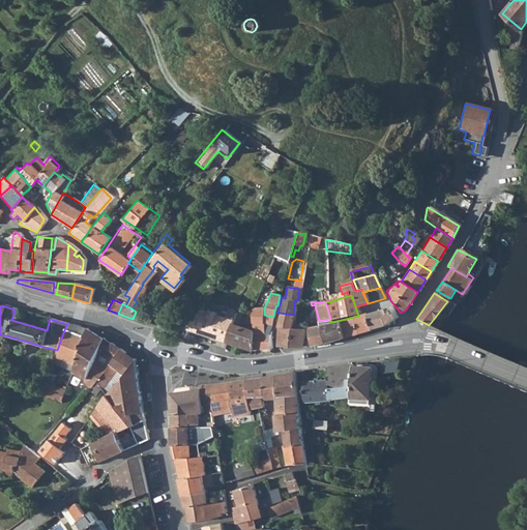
[(196,312),(186,328),(209,336),(216,339),(223,317),(198,308),(196,312)]
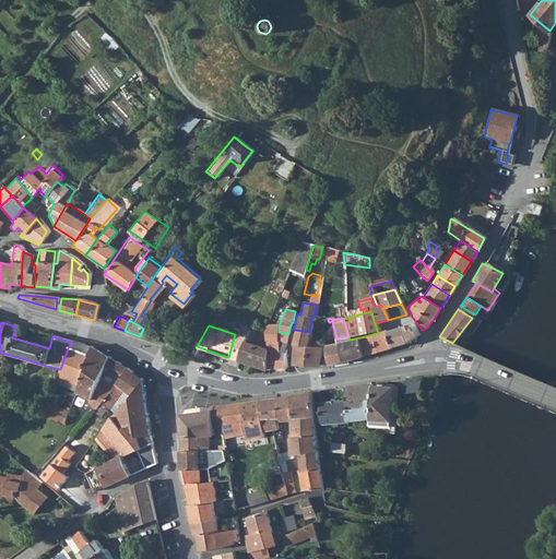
[(267,326),(263,326),(264,333),(265,342),(264,343),(264,347),(267,369),(284,367),(283,353),(284,352),(280,352),(279,343),(278,342),(278,339),(276,332),(275,325),(267,326)]
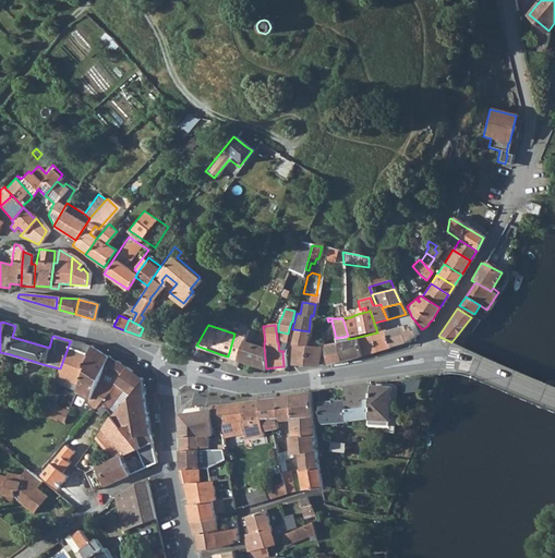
[(387,331),(385,331),(390,348),(406,343),(408,342),(417,335),(411,325),(387,331)]
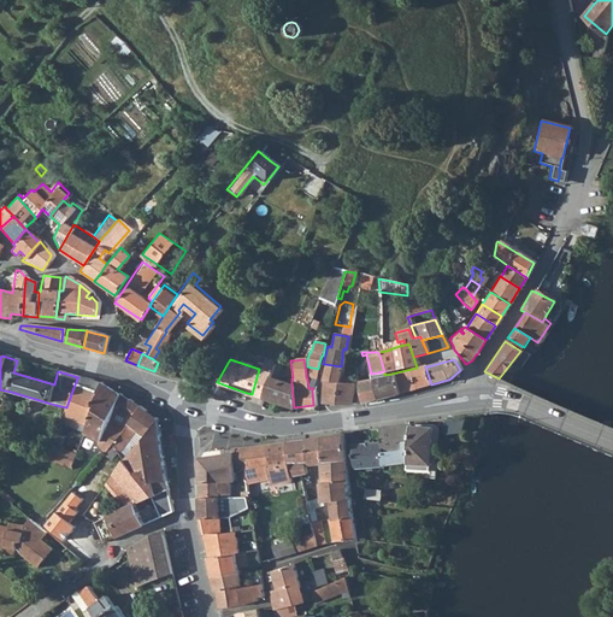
[(158,363),(154,371),(171,377),(174,371),(158,363)]
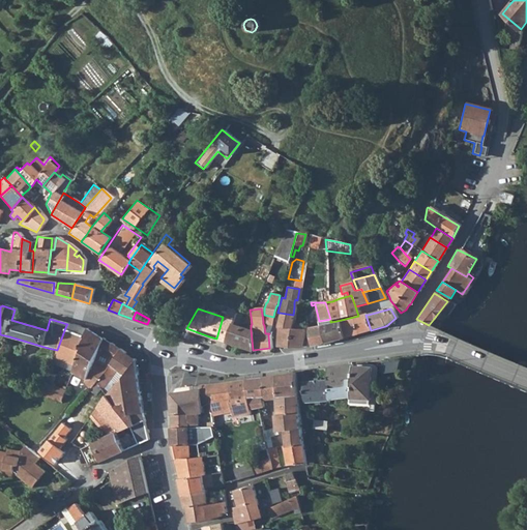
[(293,315),(280,313),(276,325),(276,345),(289,346),(291,328),(293,315)]
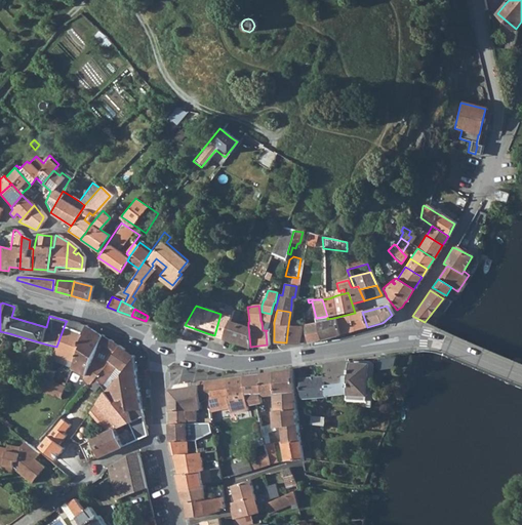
[(262,312),(259,312),(261,318),(270,320),(271,314),(262,312)]
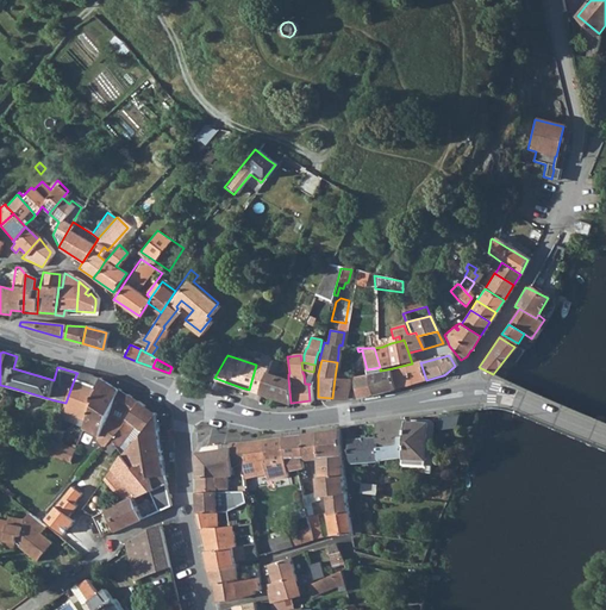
[(420,362),(405,367),(410,385),(426,380),(420,362)]
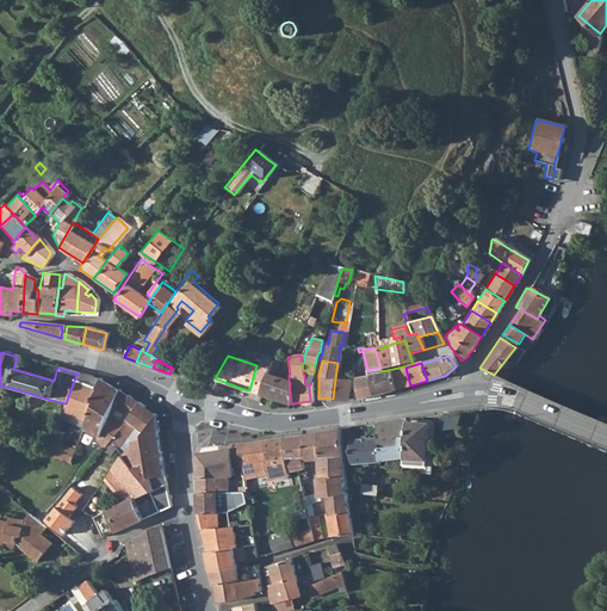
[(256,365),(249,390),(258,394),(264,372),(265,371),(265,368),(256,365)]
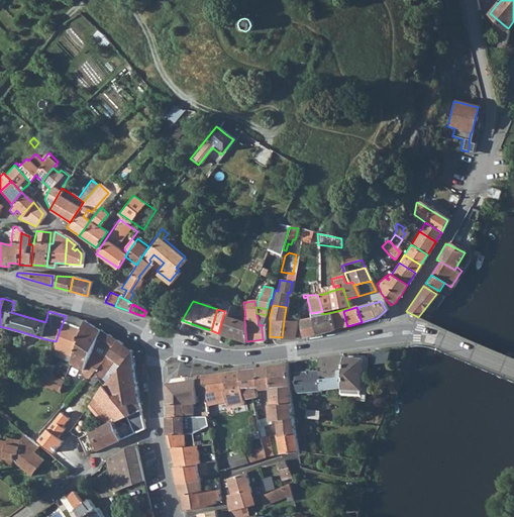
[(343,311),(331,314),(334,330),(347,326),(343,311)]
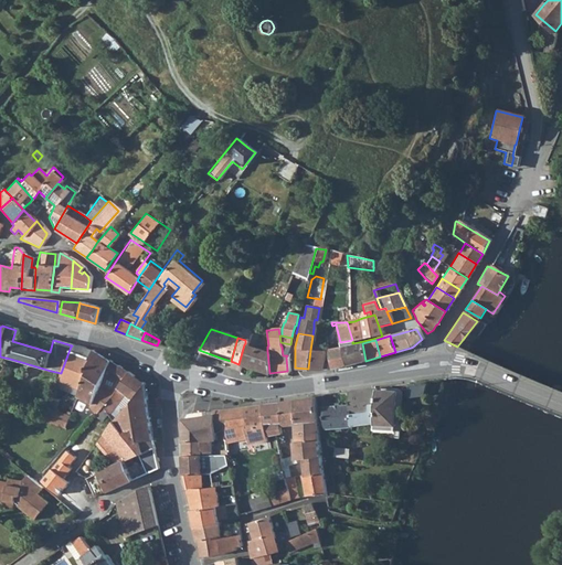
[(244,344),(239,364),(269,373),(267,351),(245,343),(244,344)]
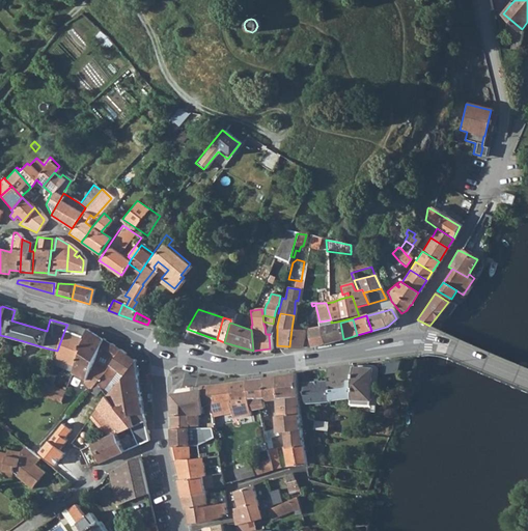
[(338,324),(322,328),(326,343),(343,339),(340,323),(338,324)]
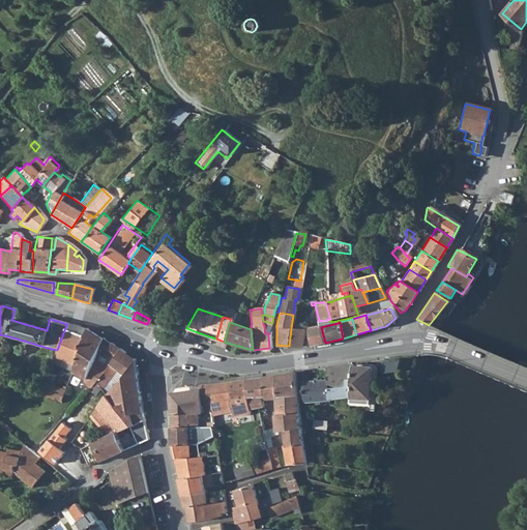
[(308,330),(311,346),(325,343),(321,327),(320,325),(309,327),(308,330)]
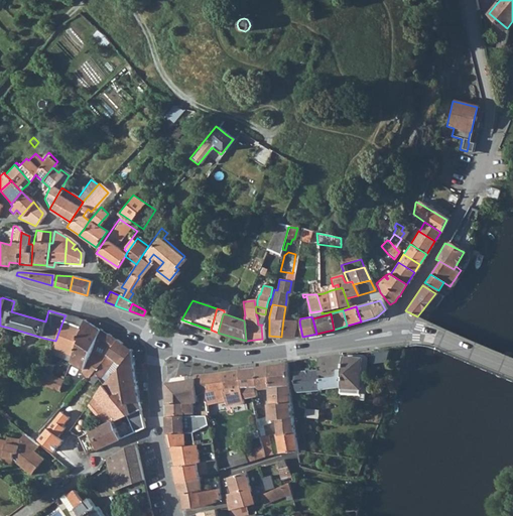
[(283,319),(281,337),(296,337),(297,332),(294,331),(296,319),(283,319)]
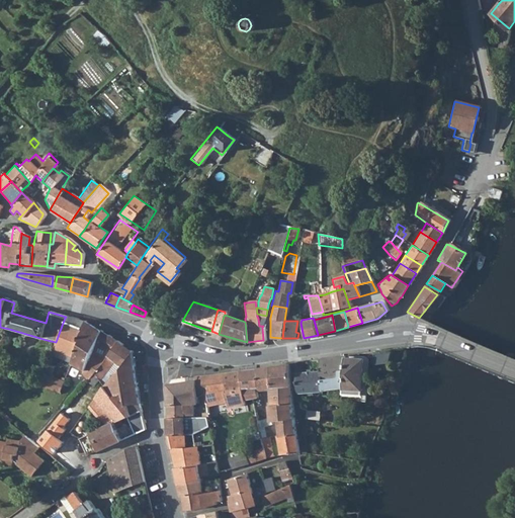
[(71,357),(69,364),(81,371),(81,375),(88,380),(92,375),(97,369),(96,366),(93,363),(91,365),(85,361),(94,344),(99,332),(84,322),(80,329),(76,338),(79,339),(71,357)]
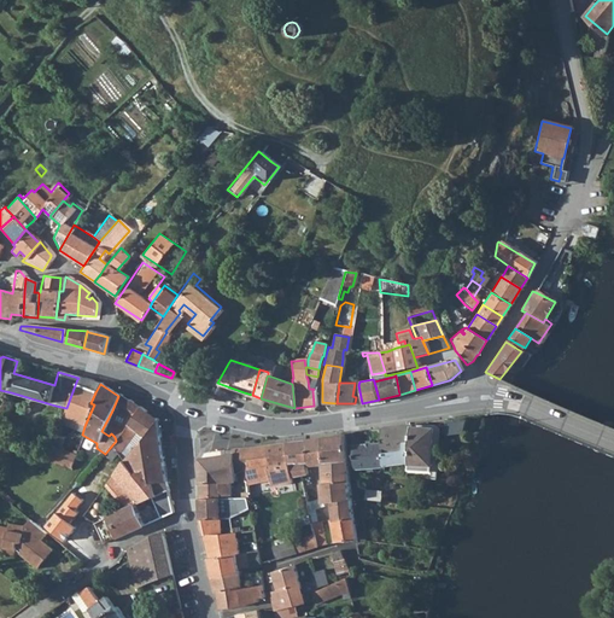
[(66,408),(63,418),(85,426),(94,404),(91,403),(95,392),(75,385),(66,408)]
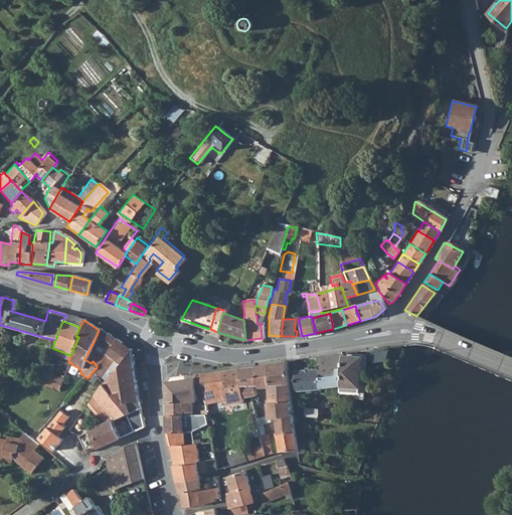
[(99,330),(94,342),(95,343),(101,346),(108,335),(99,330)]
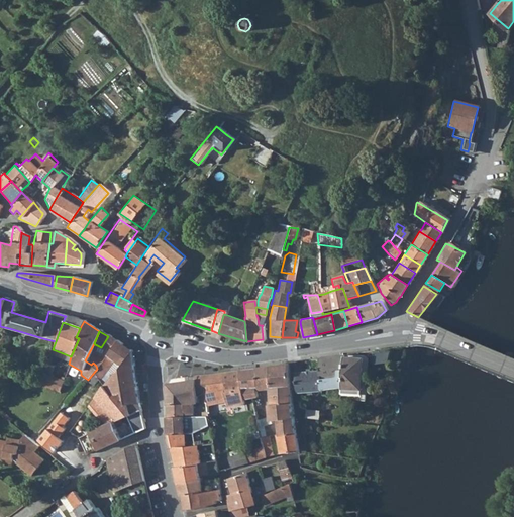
[(108,336),(101,347),(105,350),(107,351),(104,357),(111,363),(117,368),(130,351),(129,351),(113,339),(108,336)]
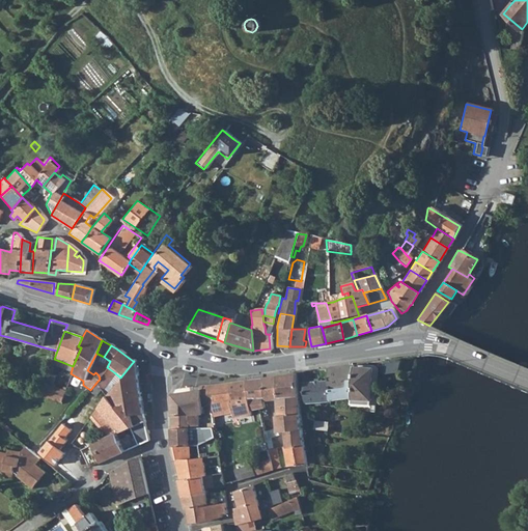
[(108,360),(101,371),(103,373),(104,371),(107,367),(110,361),(108,360)]
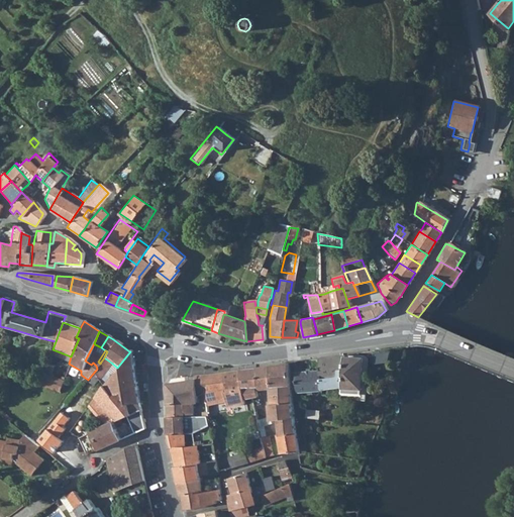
[(373,364),(386,362),(388,350),(371,353),(373,364)]
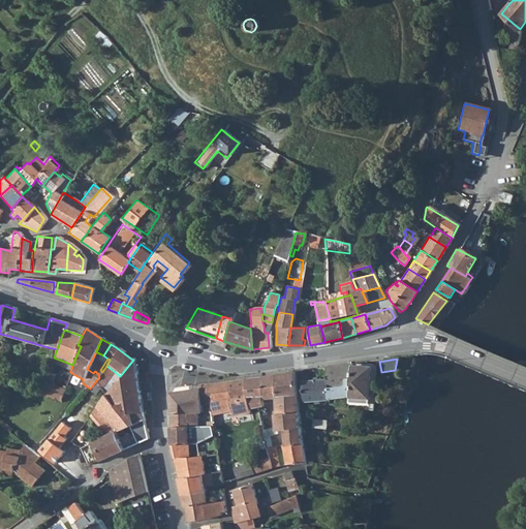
[(105,394),(87,419),(105,435),(115,430),(117,432),(127,427),(134,424),(132,415),(141,413),(138,397),(136,384),(133,360),(120,376),(114,371),(101,390),(105,394)]
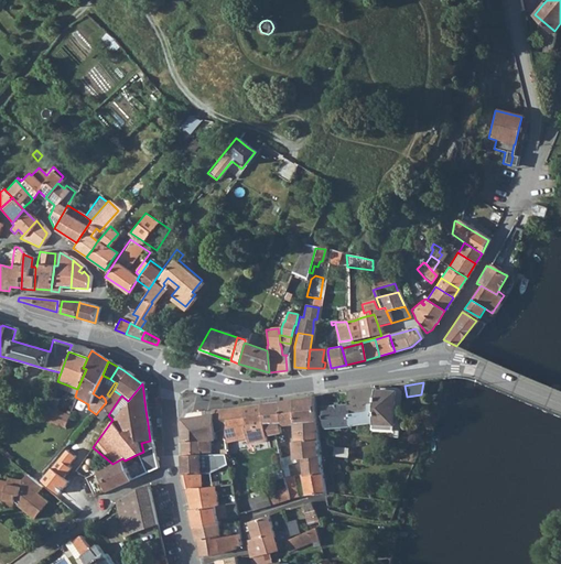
[(375,388),(347,392),(348,404),(349,422),(375,420),(375,391),(375,388)]
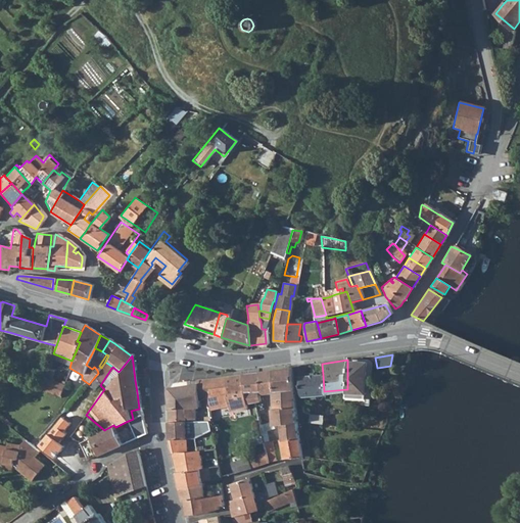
[(347,389),(347,396),(365,398),(367,363),(347,363),(347,389)]
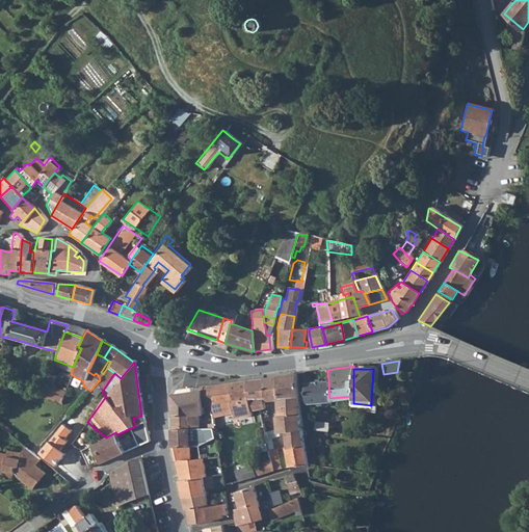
[(294,374),(246,380),(249,411),(258,410),(264,409),(263,402),(278,400),(279,413),(276,413),(279,429),(263,433),(265,441),(269,440),(276,436),(283,435),(300,429),(299,420),(294,374)]
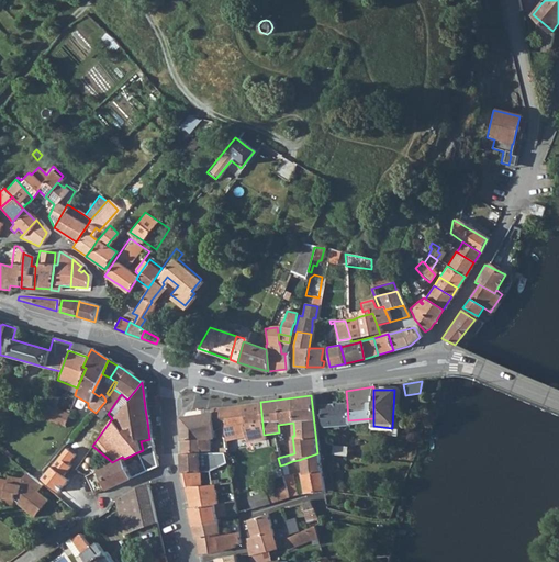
[(0,411),(6,413),(9,404),(0,401),(0,411)]
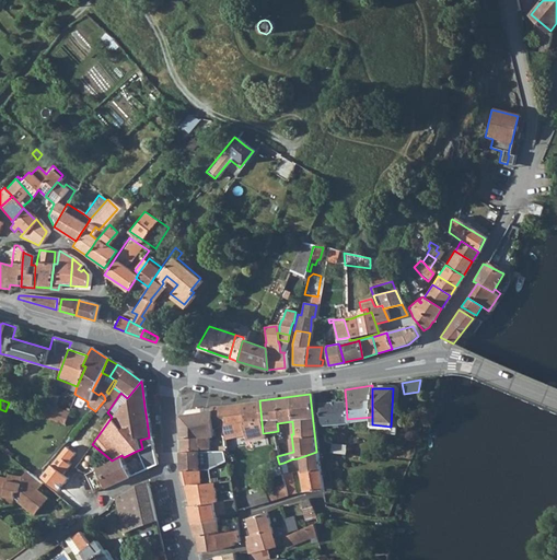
[(259,400),(209,408),(209,412),(210,426),(219,424),(220,430),(229,429),(231,438),(243,436),(244,442),(264,438),(263,433),(259,400)]
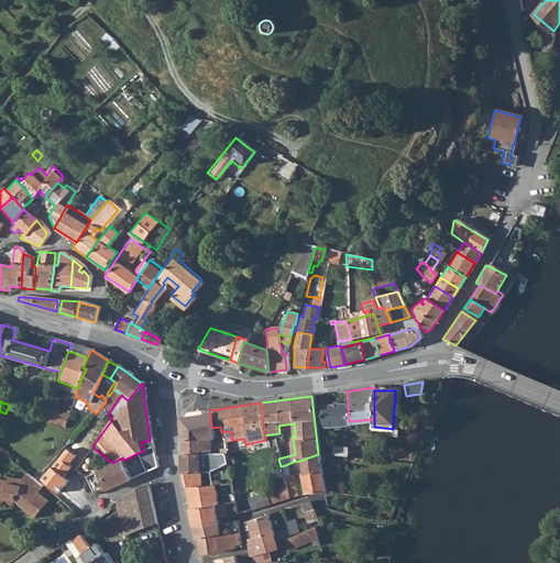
[(348,404),(320,406),(322,428),(349,426),(349,421),(348,404)]
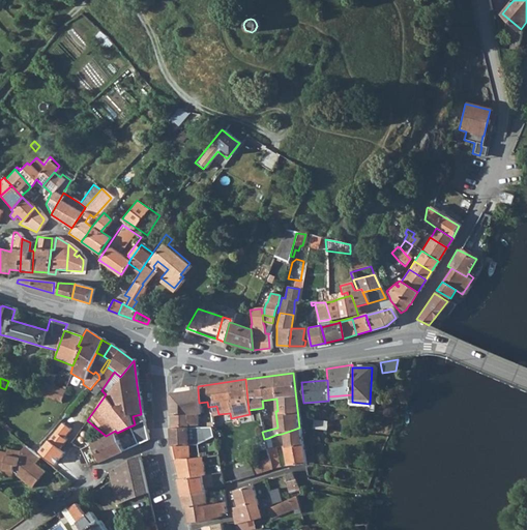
[(44,384),(39,396),(58,402),(64,388),(61,386),(60,389),(44,384)]
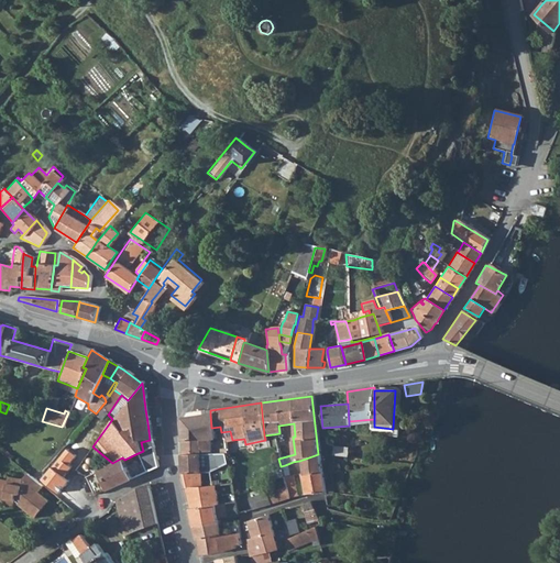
[(179,455),(209,454),(209,440),(212,440),(212,433),(215,433),(216,440),(222,439),(222,437),(221,432),(220,427),(211,428),(210,415),(180,419),(179,420),(179,455)]
